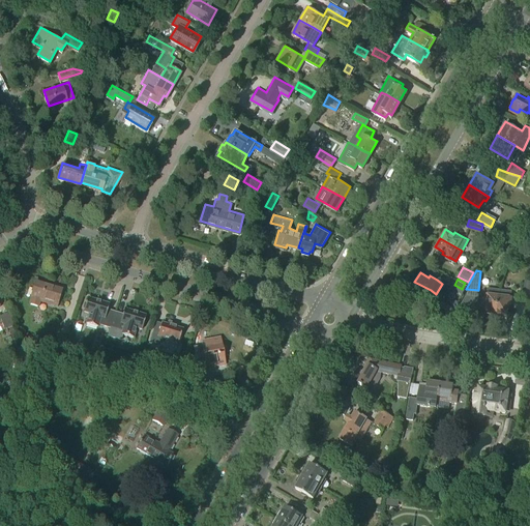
[(57,302),(61,287),(35,280),(29,300),(38,303),(40,297),(57,302)]
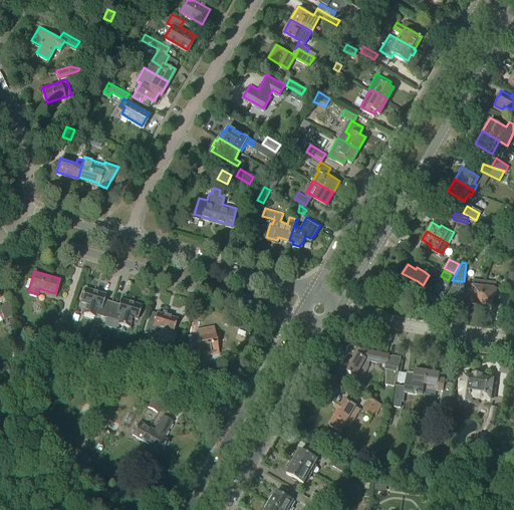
[(418,295),(422,287),(416,284),(418,281),(402,273),(397,281),(406,286),(405,288),(412,292),(418,295)]
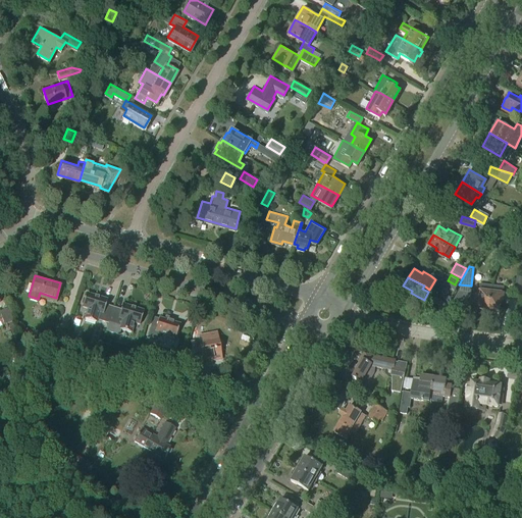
[(479,305),(488,307),(491,290),(491,282),(480,281),(478,296),(480,296),(479,305)]
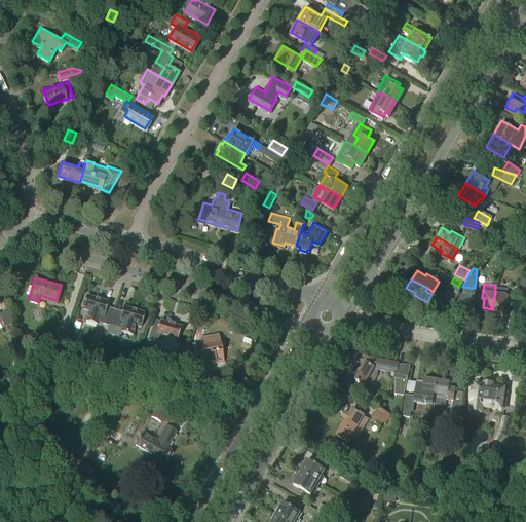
[(495,292),(492,309),(502,310),(504,301),(505,301),(508,287),(495,285),(495,292)]
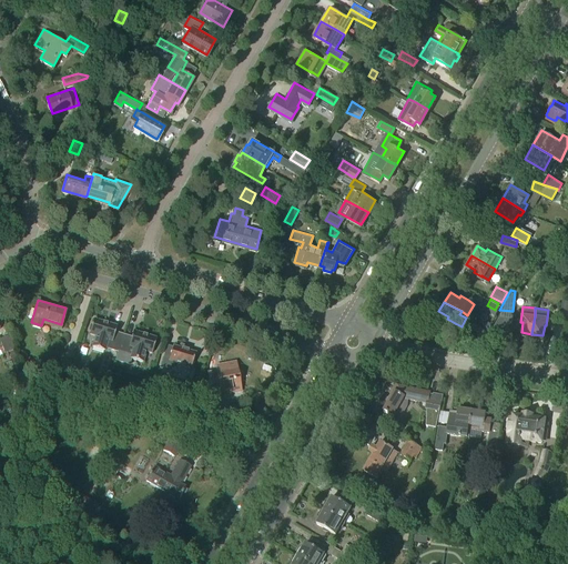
[(119,348),(123,332),(115,329),(117,323),(93,316),(89,331),(95,332),(92,343),(104,348),(105,344),(119,348)]
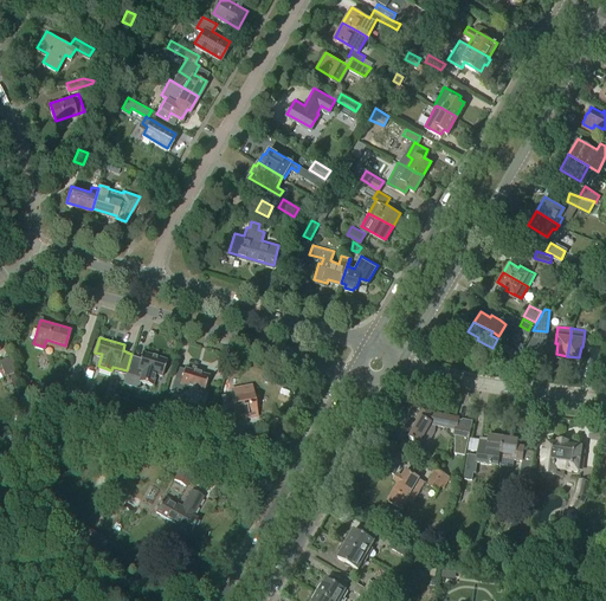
[(167,357),(142,349),(140,356),(131,354),(127,370),(140,375),(139,379),(153,382),(156,370),(162,373),(167,357)]
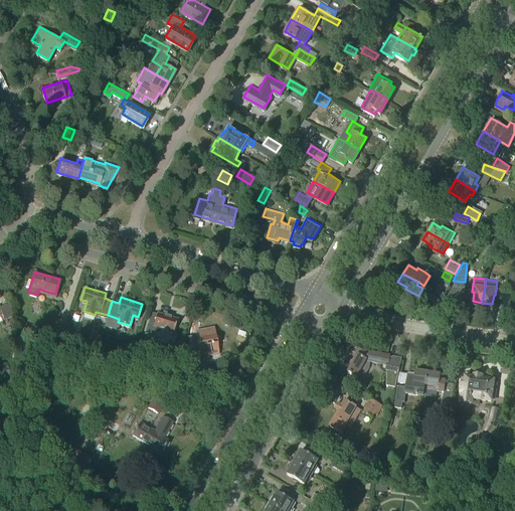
[(13,313),(8,300),(0,303),(0,305),(5,317),(13,313)]
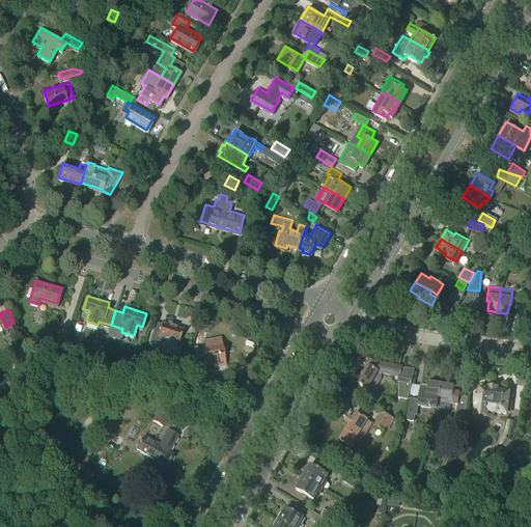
[(156,320),(151,332),(158,334),(178,340),(183,327),(176,326),(177,323),(168,320),(167,323),(162,321),(156,320)]
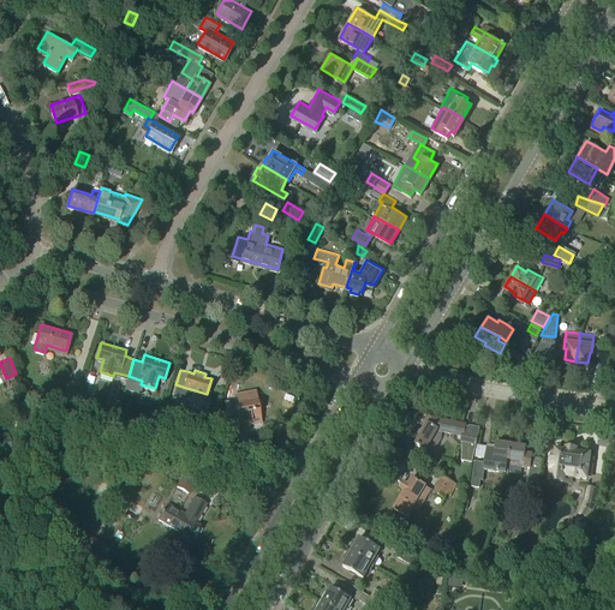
[(18,380),(11,383),(15,389),(22,387),(18,380)]
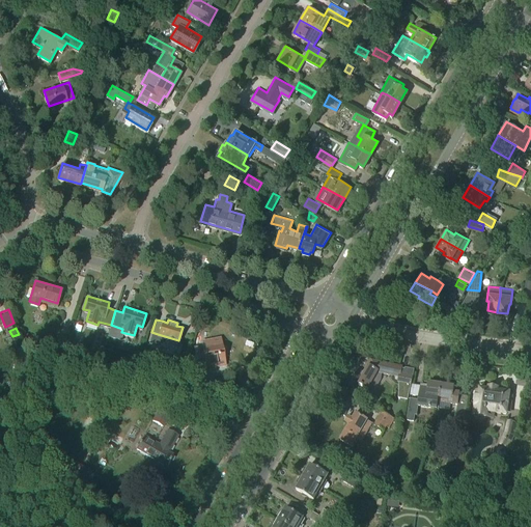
[(63,348),(66,335),(59,333),(55,345),(63,348)]
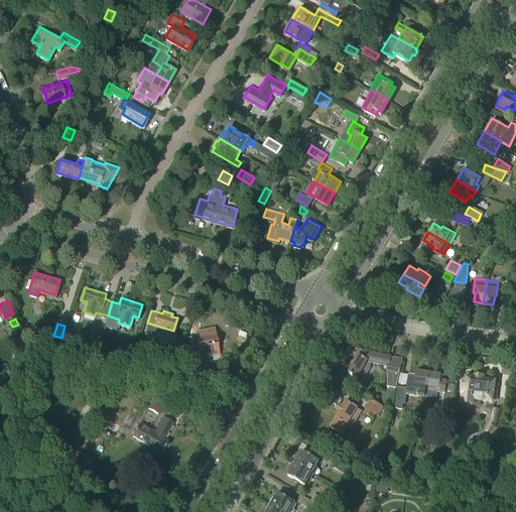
[(216,333),(214,327),(199,330),(204,355),(219,352),(217,341),(219,340),(221,338),(220,334),(218,333),(216,333)]
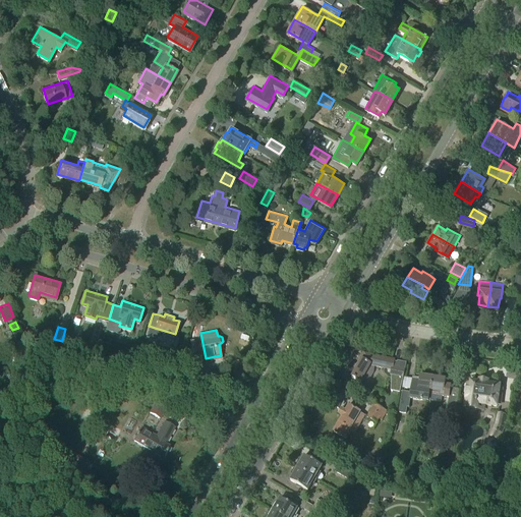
[(365,350),(352,374),(360,379),(370,362),(386,365),(392,366),(391,388),(400,390),(405,365),(406,359),(397,357),(397,358),(394,358),(395,357),(388,355),(365,350)]
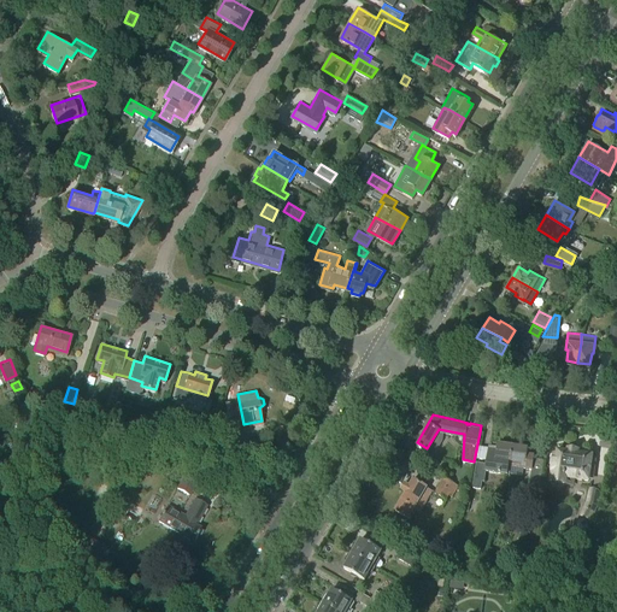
[(504,441),(498,440),(497,446),(488,445),(486,462),(476,460),(472,486),(481,487),(482,478),(485,478),(486,468),(507,471),(510,458),(512,442),(504,441)]
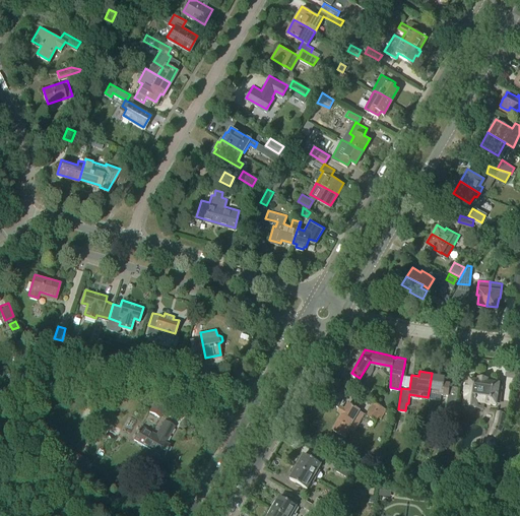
[(196,384),(198,376),(183,372),(181,379),(196,384)]
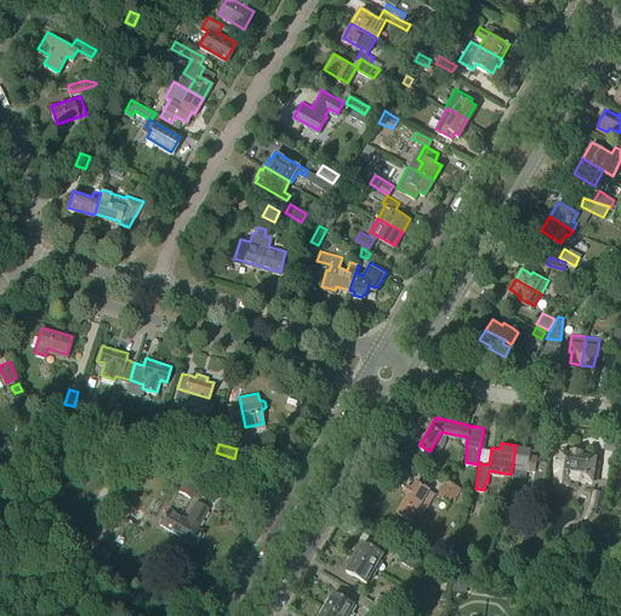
[(513,461),(511,474),(513,474),(527,475),(527,468),(535,469),(531,494),(539,495),(543,486),(547,460),(537,458),(537,455),(530,454),(531,448),(525,446),(516,445),(513,461)]
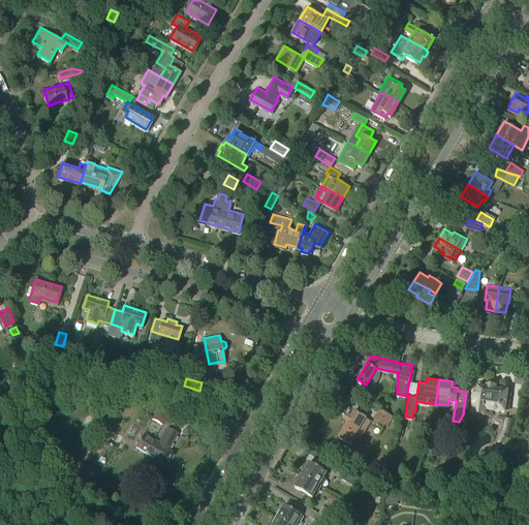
[(475,387),(471,411),(485,412),(485,406),(492,407),(504,409),(504,406),(507,406),(509,395),(506,394),(507,388),(495,387),(495,384),(487,383),(487,384),(478,383),(478,387),(475,387)]
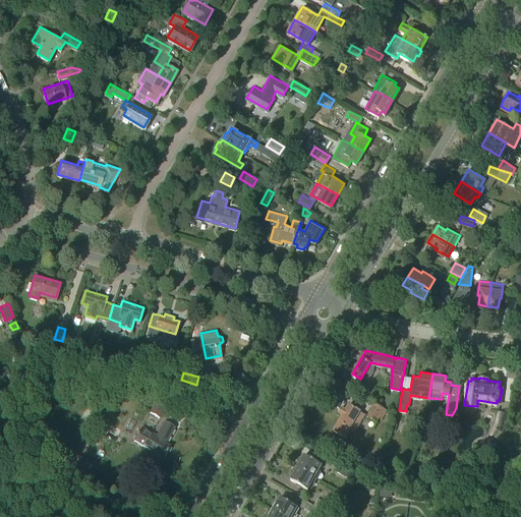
[(366,394),(369,388),(358,382),(355,388),(366,394)]
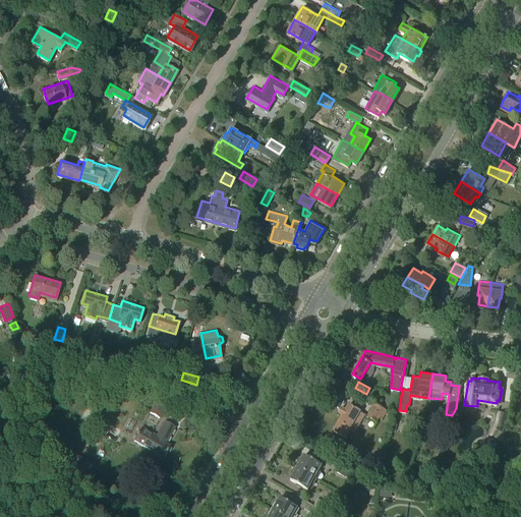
[(160,416),(167,404),(157,398),(150,410),(160,416)]
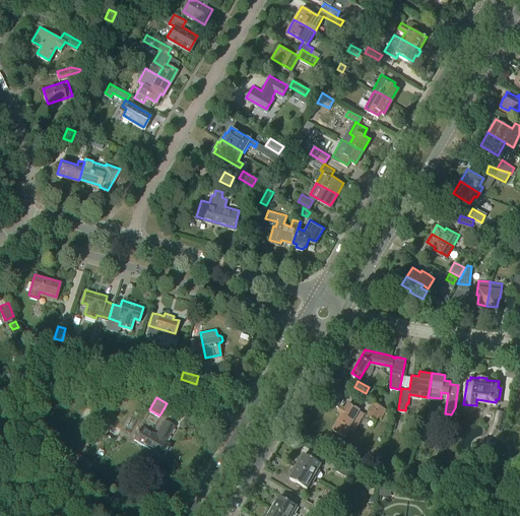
[(380,404),(374,400),(366,413),(376,420),(379,414),(381,415),(386,406),(381,403),(380,404)]
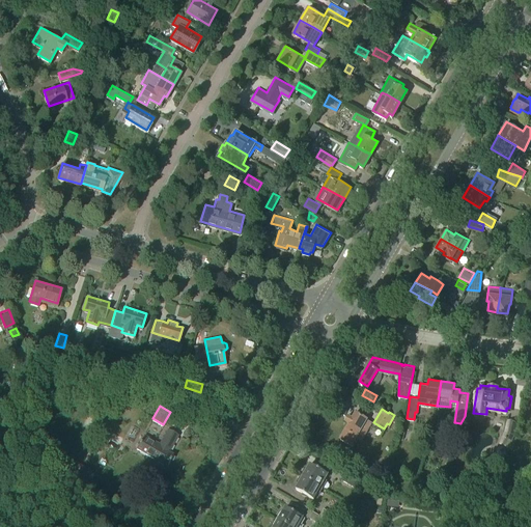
[(358,435),(362,438),(372,420),(367,417),(356,410),(353,416),(348,414),(345,418),(350,421),(345,428),(341,437),(353,444),(358,435)]
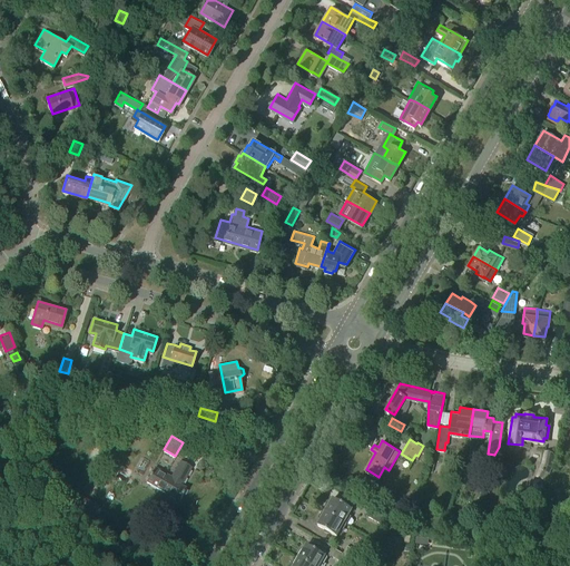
[(546,448),(542,460),(540,466),(550,470),(552,465),(554,452),(553,451),(553,450),(546,448)]
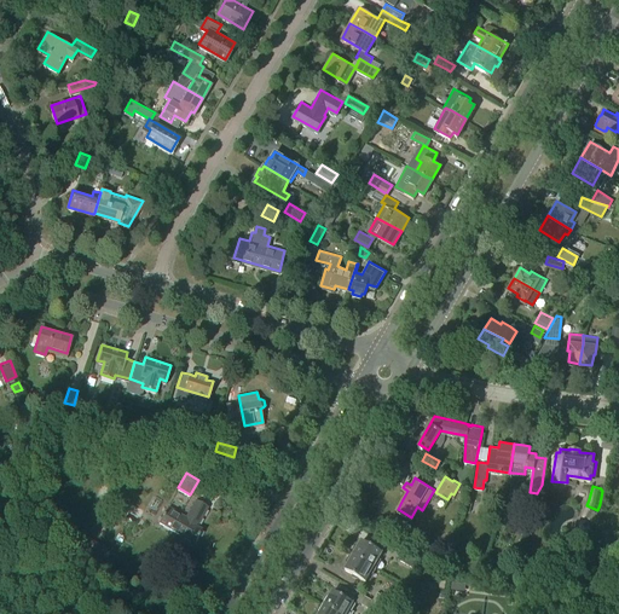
[(197,523),(208,504),(196,497),(186,514),(168,504),(160,520),(195,540),(203,527),(197,523)]
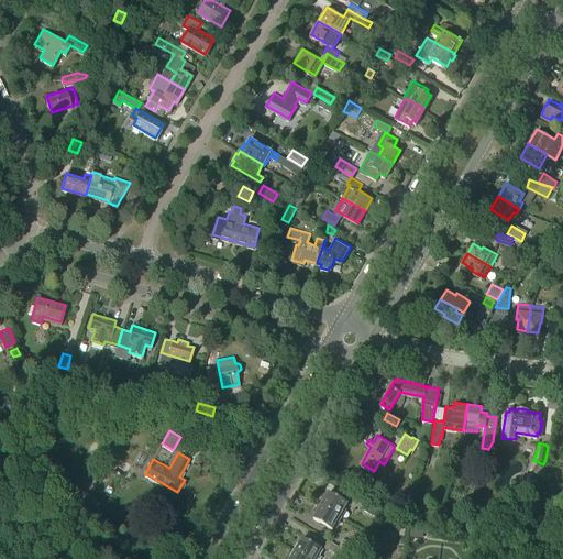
[(340,514),(349,500),(329,489),(321,503),(340,514)]
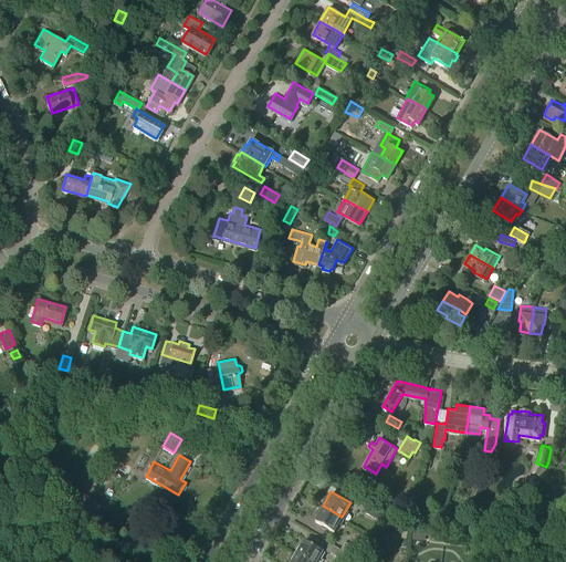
[(378,517),(383,510),(367,500),(363,508),(378,517)]
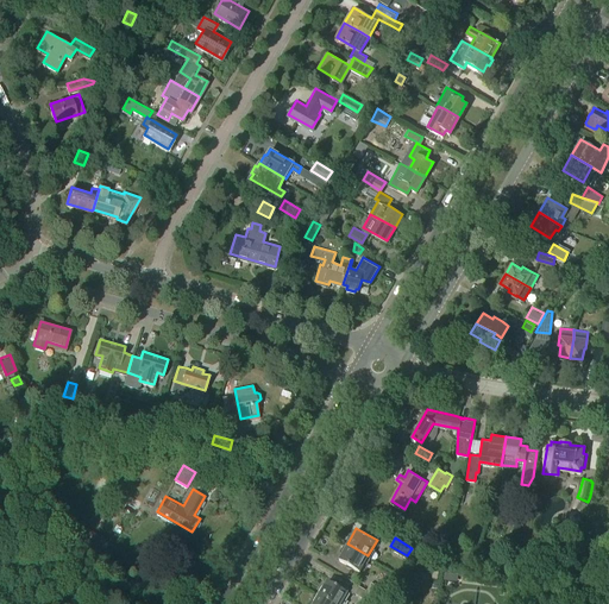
[(360,570),(368,555),(347,543),(339,558),(360,570)]
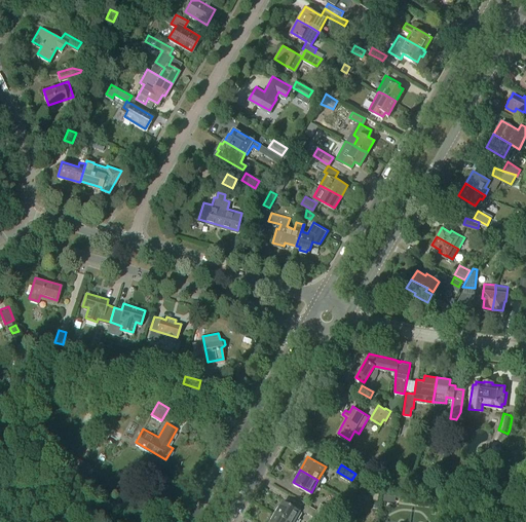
[(294,506),(283,499),(275,513),(292,521),(293,521),(297,515),(299,516),(302,511),(298,509),(300,505),(295,501),(294,506)]
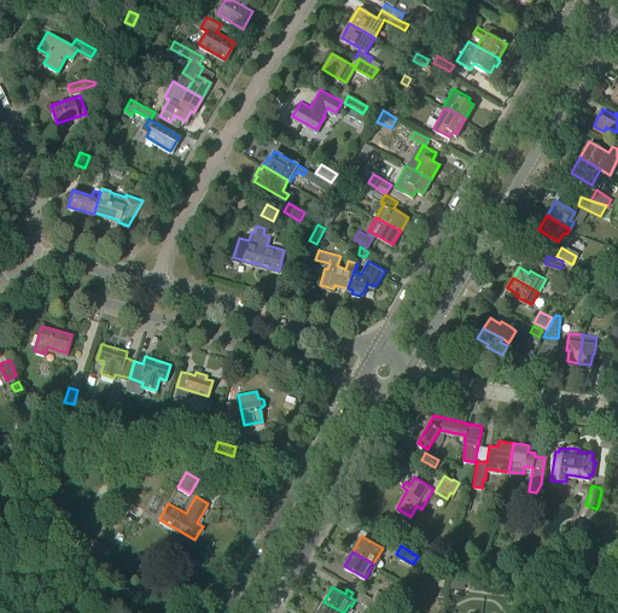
[(389,606),(394,597),(377,588),(372,596),(389,606)]
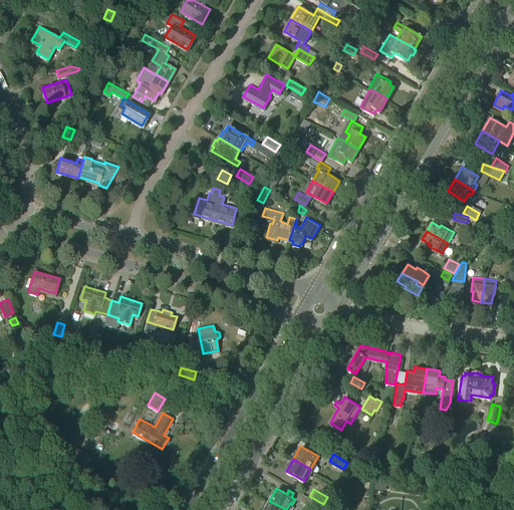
[(320,509),(323,504),(309,496),(306,501),(320,509)]
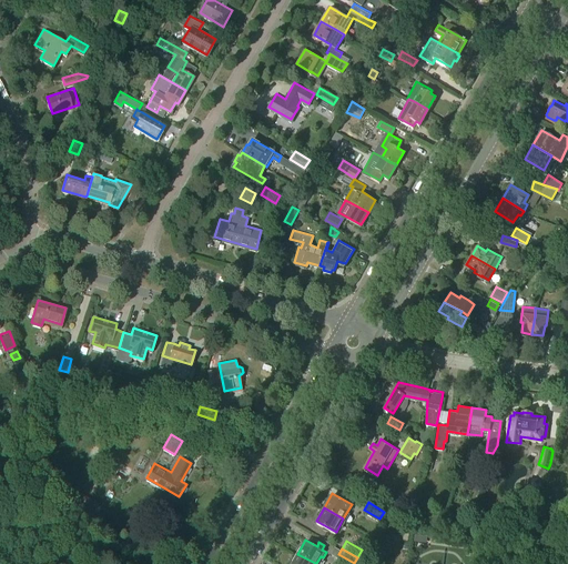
[(315,563),(297,554),(291,563),(315,563)]
